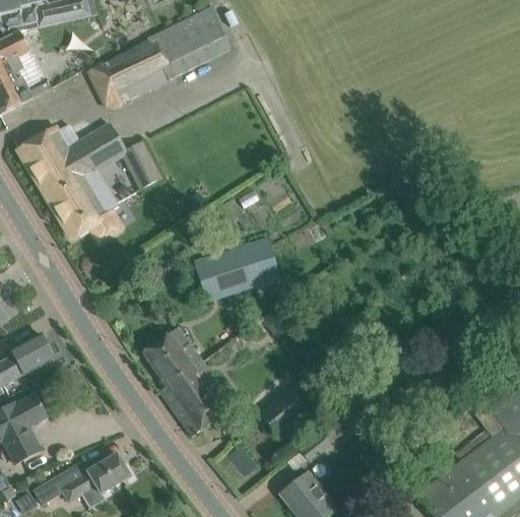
[(0,0),(0,26),(2,26),(5,38),(20,29),(38,24),(38,26),(91,14),(87,0),(63,0),(47,4),(49,2),(50,0),(0,0)]
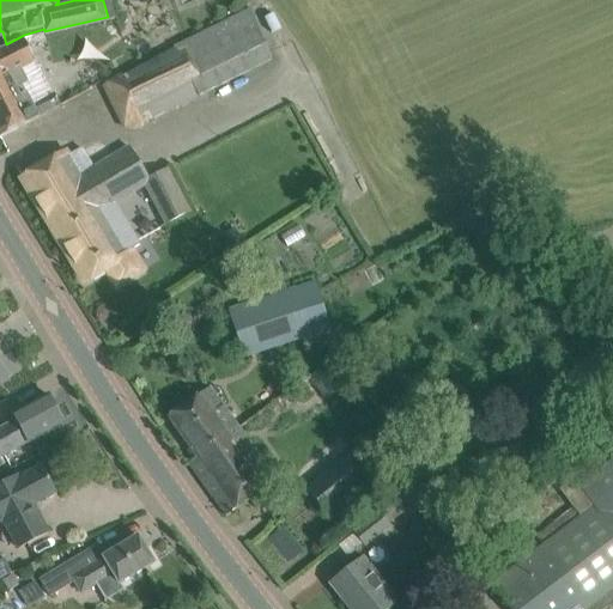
[(126,122),(133,125),(272,56),(250,5),(189,37),(190,37),(105,83),(126,122)]
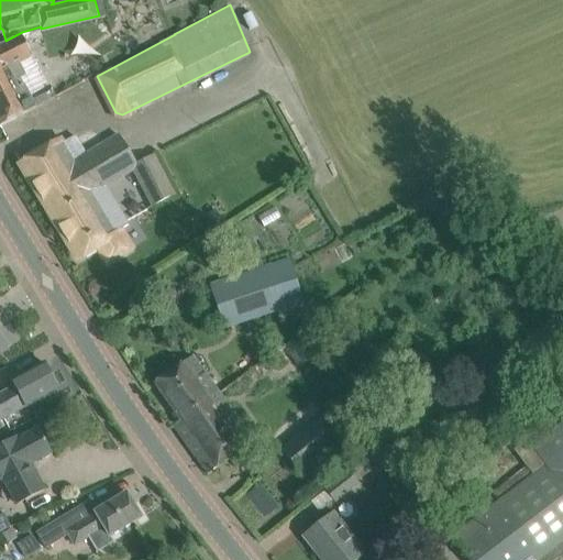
[(22,32),(6,41),(0,43),(0,123),(36,106),(35,105),(56,94),(50,83),(30,92),(20,74),(26,70),(20,59),(33,53),(22,32)]
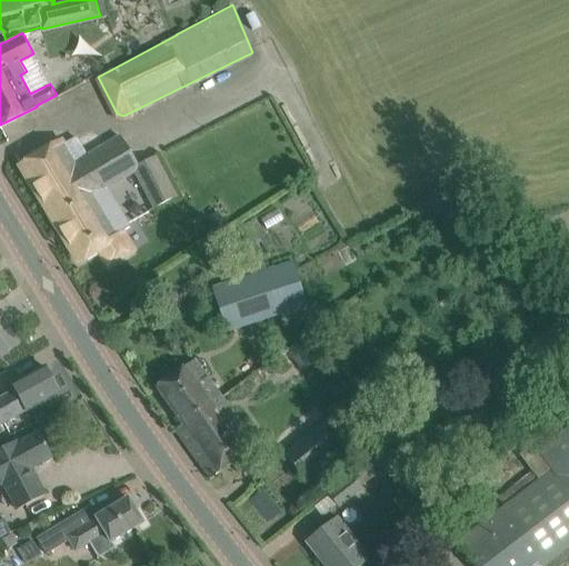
[(62,139),(21,164),(79,259),(100,247),(109,262),(135,248),(123,229),(131,225),(130,222),(109,187),(135,171),(153,207),(177,195),(156,154),(138,162),(120,133),(87,154),(76,135),(63,141),(62,139)]
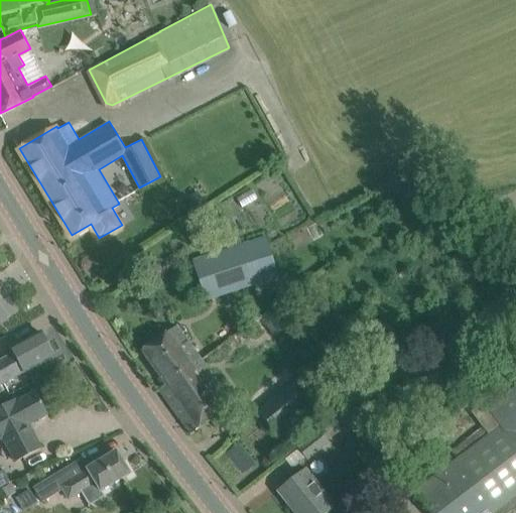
[(277,273),(264,236),(194,259),(207,297),(277,273)]
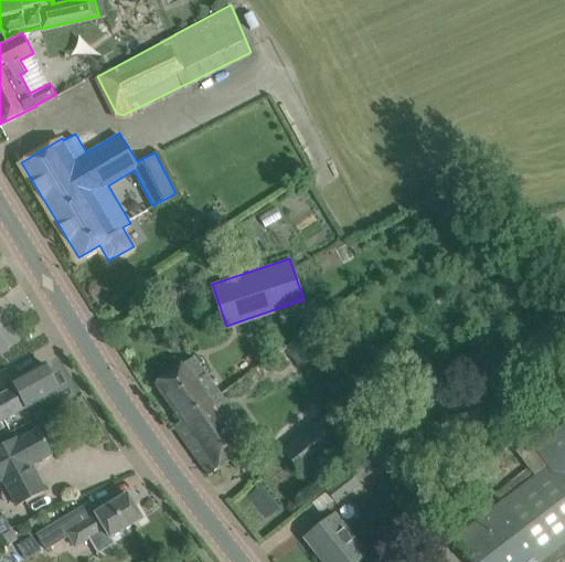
[(155,382),(181,421),(221,392),(194,354),(155,382)]
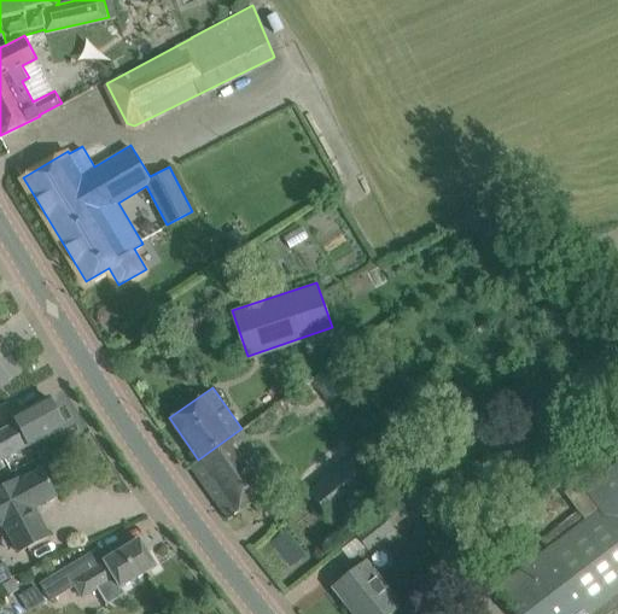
[(0,458),(65,424),(50,396),(12,415),(16,421),(0,428),(0,458)]
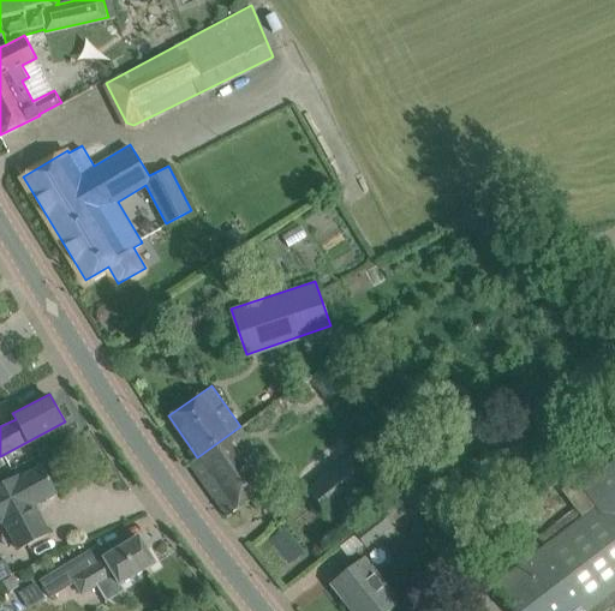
[(190,462),(227,515),(278,479),(240,426),(197,457),(190,462)]
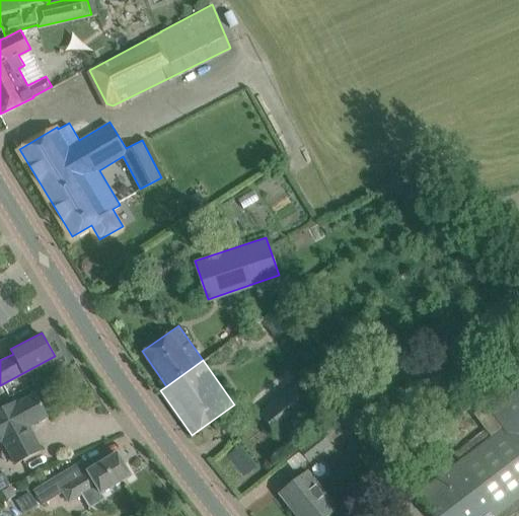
[(258,412),(278,435),(317,402),(298,379),(258,412)]
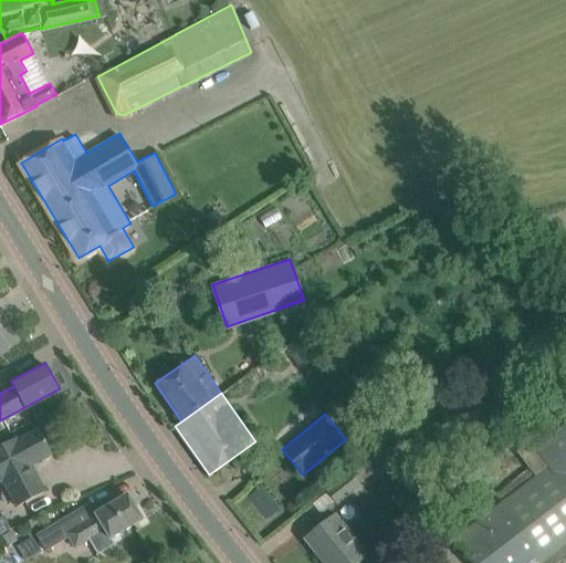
[(565,423),(535,446),(531,439),(517,449),(530,466),(496,491),(503,501),(456,538),(475,562),(538,562),(562,545),(565,551),(565,423)]
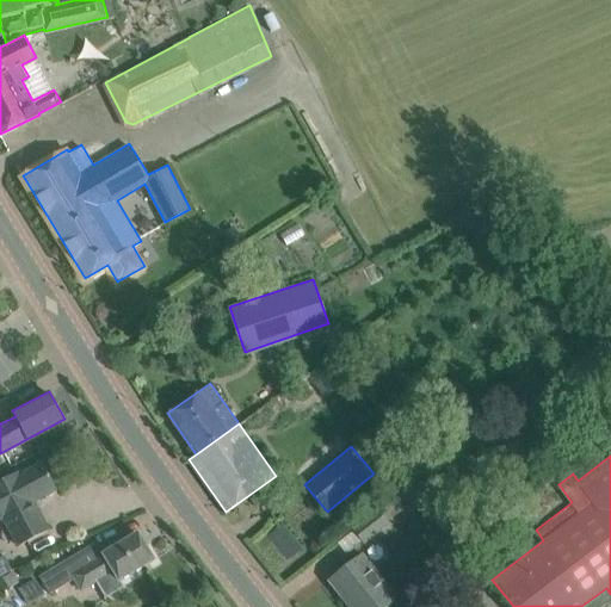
[(0,481),(0,518),(4,516),(19,544),(49,528),(34,500),(56,488),(42,462),(19,474),(18,471),(0,481)]
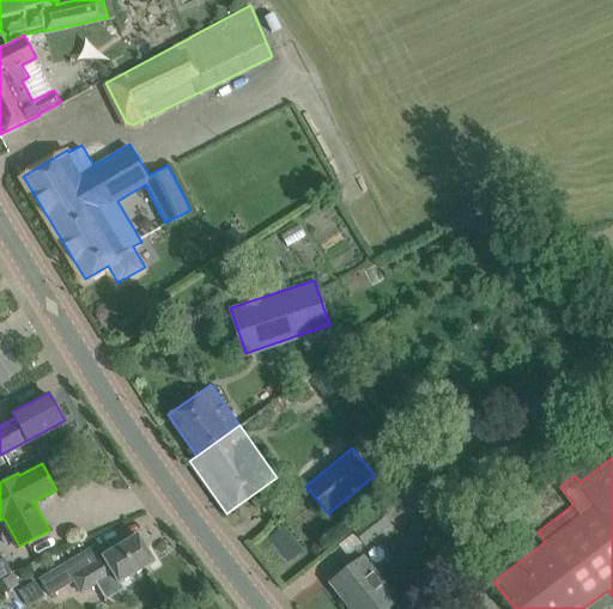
[(347,534),(358,547),(389,523),(378,510),(347,534)]
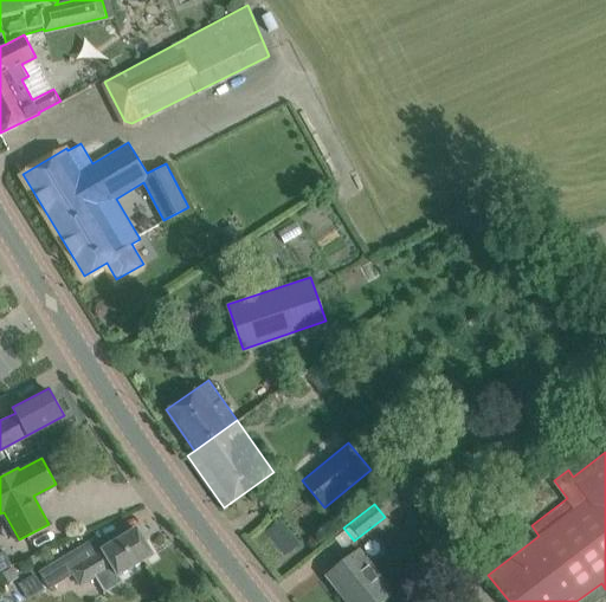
[(92,555),(84,543),(39,570),(50,587),(73,573),(81,584),(96,575),(105,589),(121,580),(118,575),(153,554),(137,528),(92,555)]
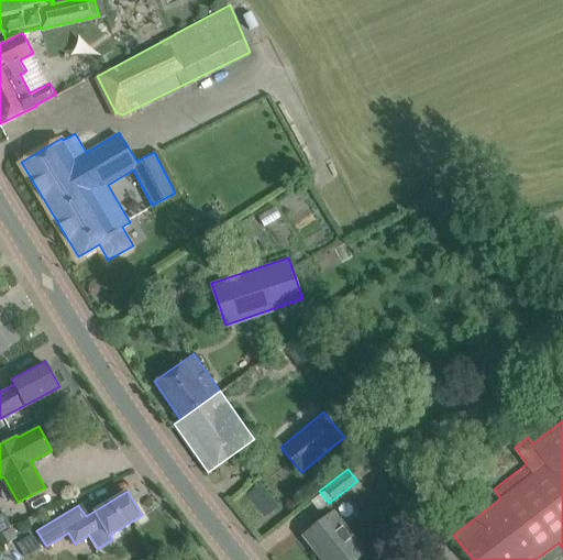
[(333,511),(305,534),(320,553),(323,551),(330,559),(352,559),(364,550),(333,511)]
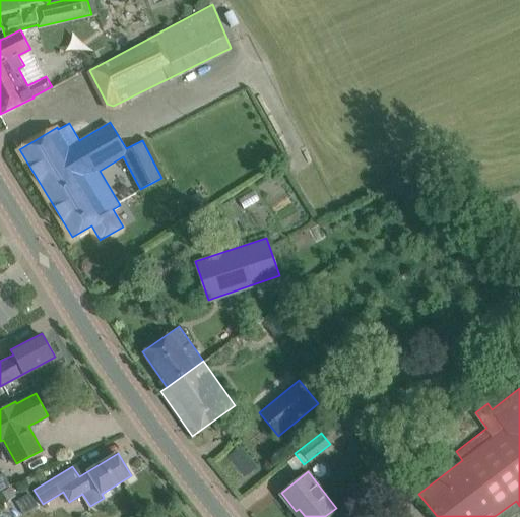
[(0,489),(9,486),(4,472),(0,474),(0,489)]
